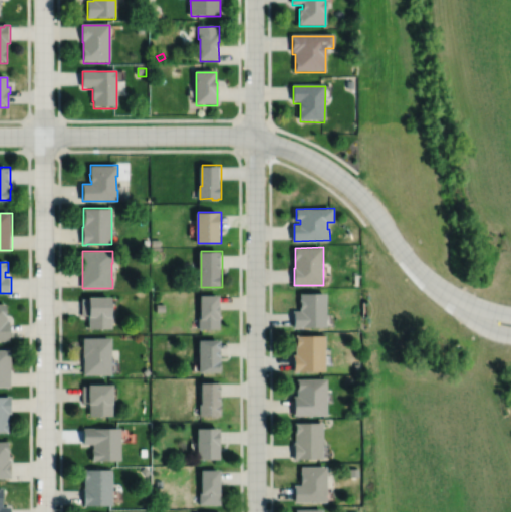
[(302,294),(302,300),(301,300),(301,310),(301,311),(294,311),(295,328),(304,328),(304,327),(328,327),(327,293),(302,294)]
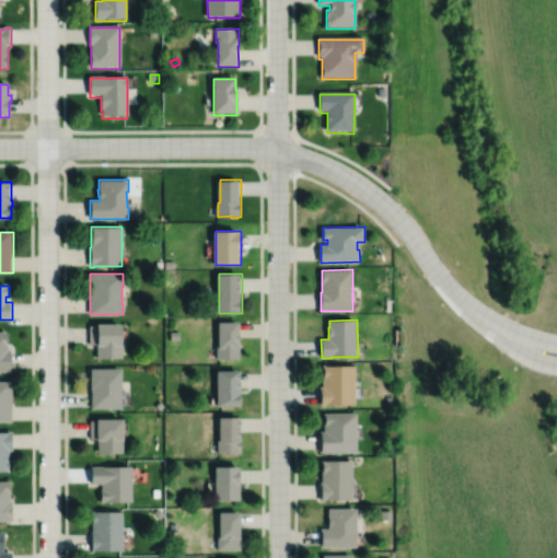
[(221,322),(221,346),(219,346),(219,359),(242,359),(242,343),(242,322),(221,322)]
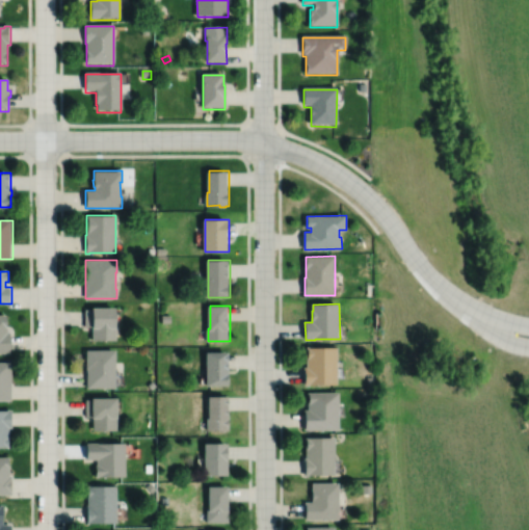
[(91,308),(91,310),(86,310),(86,328),(93,328),(93,340),(115,340),(115,326),(114,326),(114,308),(91,308)]
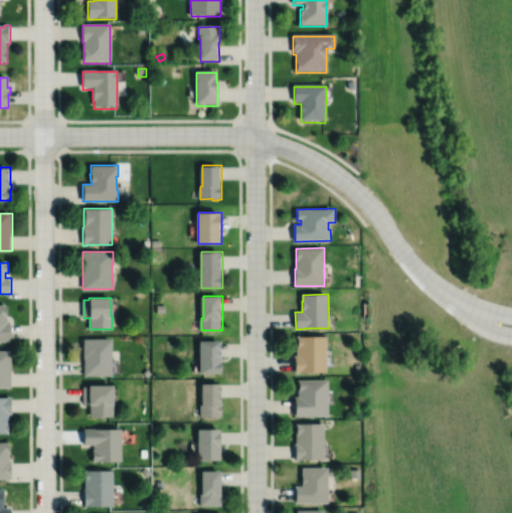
[(0,305),(0,342),(11,342),(11,322),(8,322),(8,305),(0,305)]
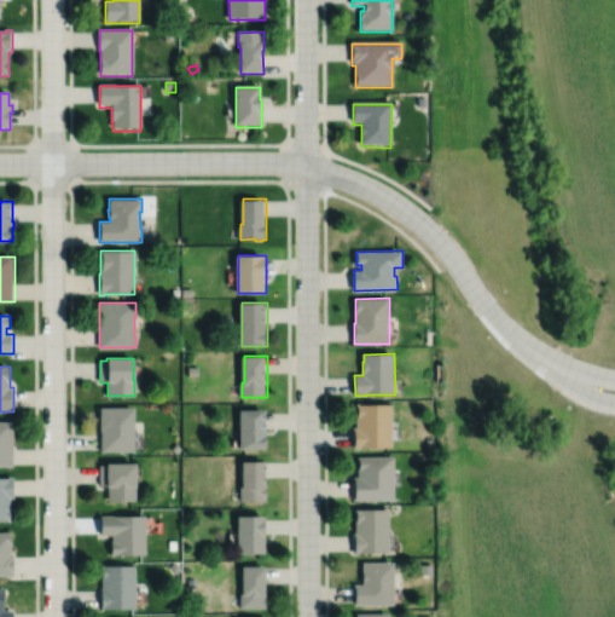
[(358,404),(358,428),(354,428),(354,449),(361,449),(361,448),(393,448),(393,405),(361,405),(361,404),(358,404)]
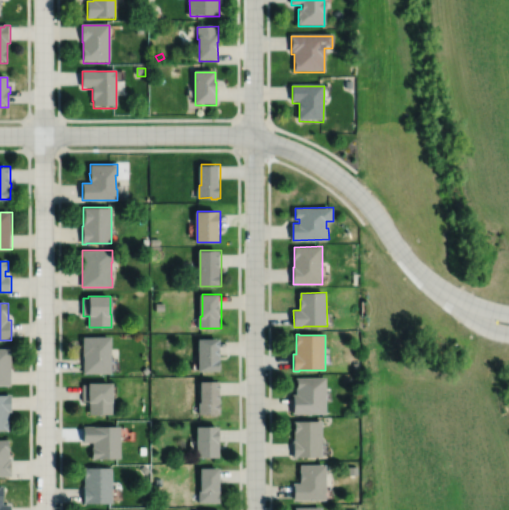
[(84,337),(84,356),(85,356),(85,374),(112,374),(112,337),(84,337)]
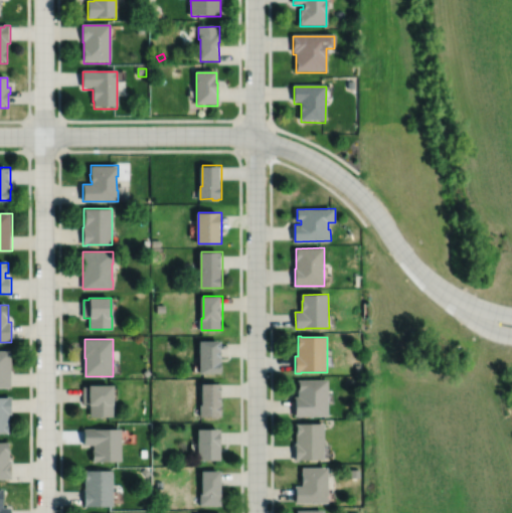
[(201,341),(201,373),(223,373),(223,341),(201,341)]
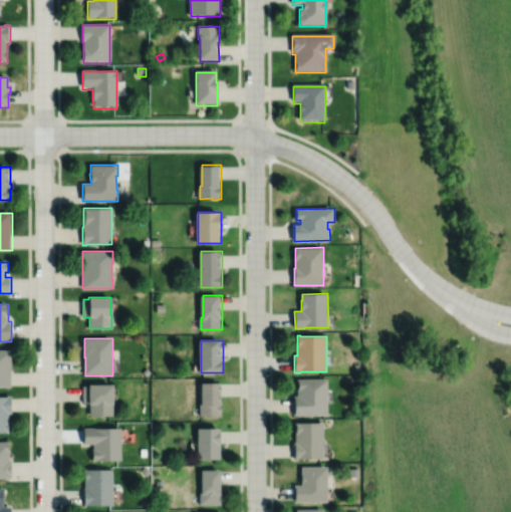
[(0,350),(0,388),(12,388),(13,350),(0,350)]
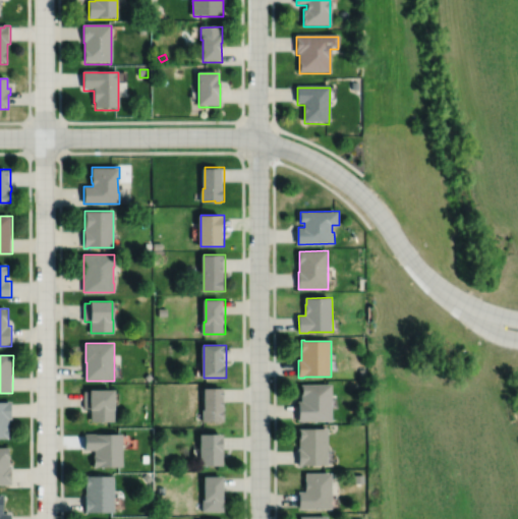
[(360,369),(361,379),(368,379),(368,369),(360,369)]
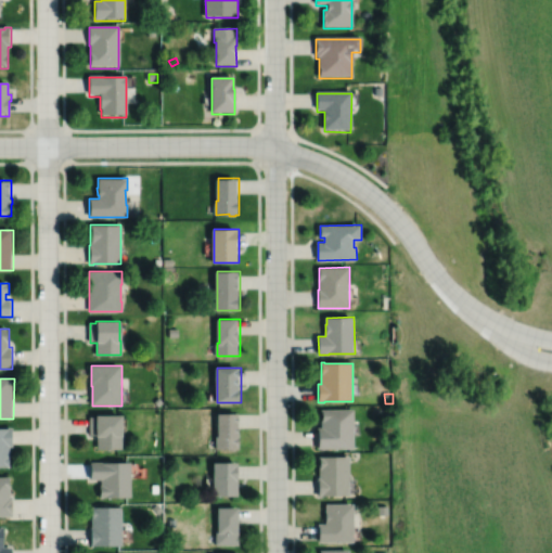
[(323,410),(323,428),(320,428),(320,449),(357,449),(357,410),(323,410)]
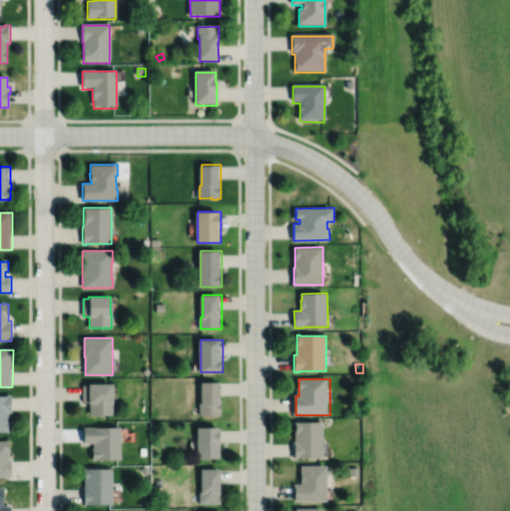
[(203,383),(203,403),(201,403),(201,416),(212,416),(212,417),(219,417),(219,416),(222,416),(222,383),(203,383)]
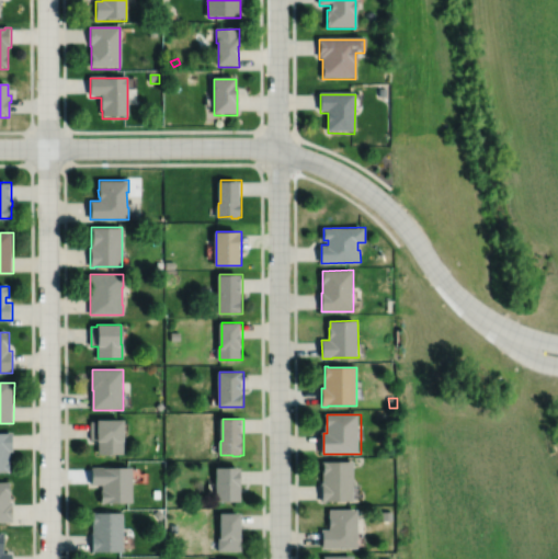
[(98,421),(98,422),(92,422),(92,442),(100,442),(99,455),(124,455),(124,421),(98,421)]
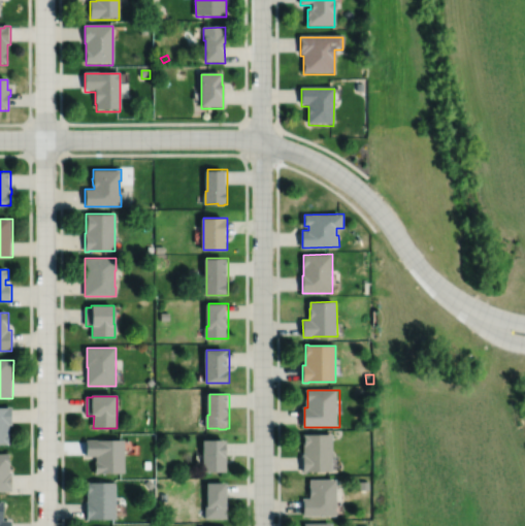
[(0,408),(0,445),(10,445),(10,425),(13,425),(13,407),(9,407),(9,408),(0,408)]
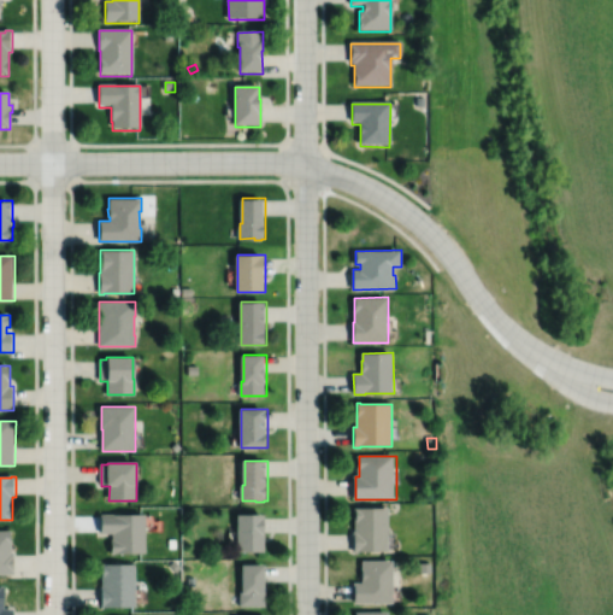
[(357,509),(357,532),(355,532),(355,554),(361,554),(361,552),(392,552),(392,509),(357,509)]
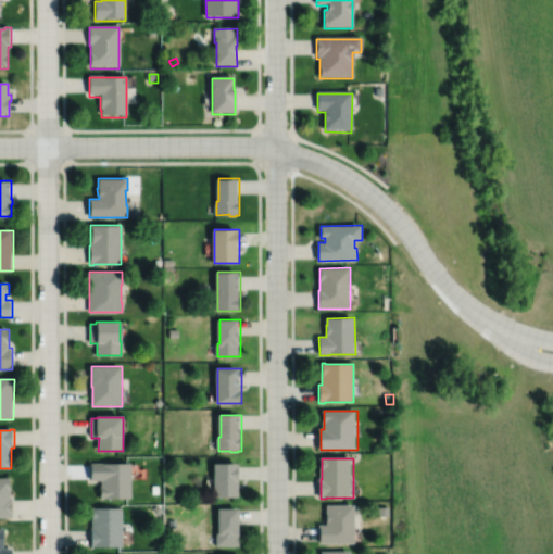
[(92,464),(92,481),(102,481),(102,487),(101,487),(101,499),(133,499),(133,464),(92,464)]
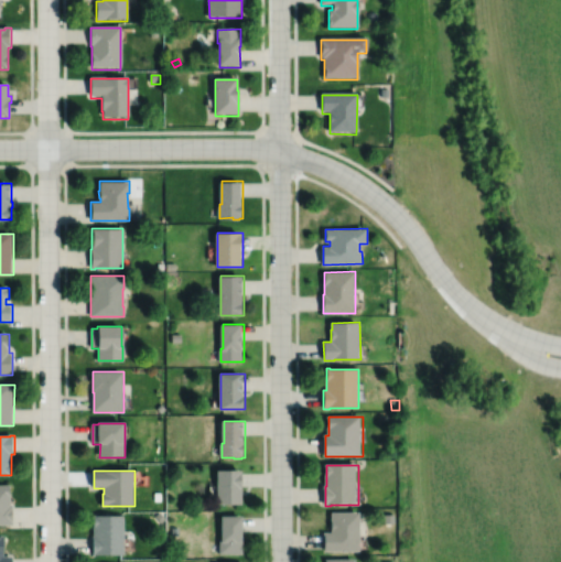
[(219,472),(219,505),(244,505),(244,472),(219,472)]
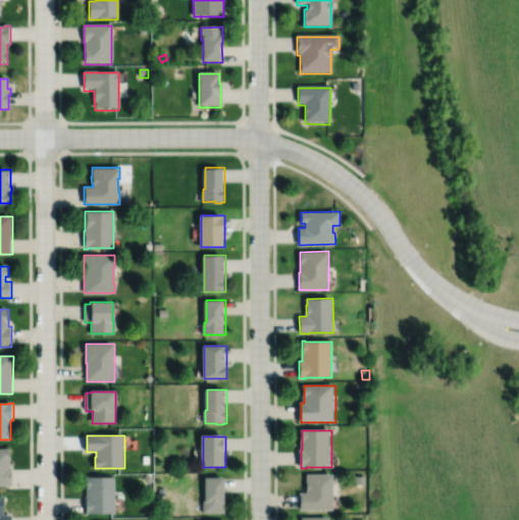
[(0,450),(0,486),(13,486),(13,468),(11,468),(10,450),(0,450)]
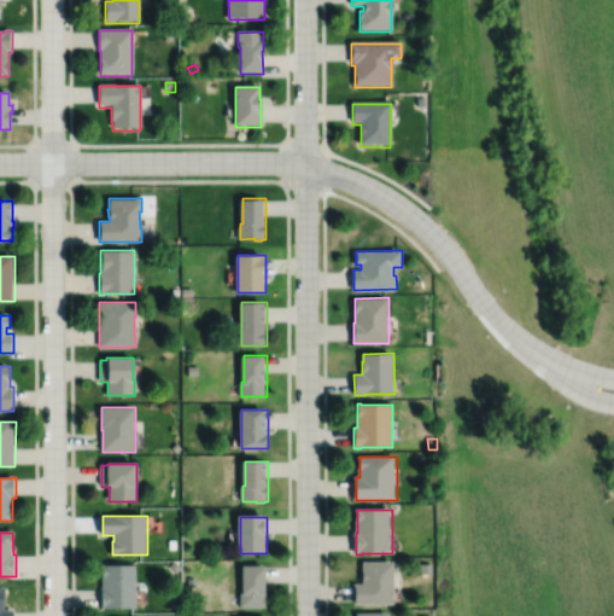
[(177,563),(173,567),(177,574),(182,569),(177,563)]
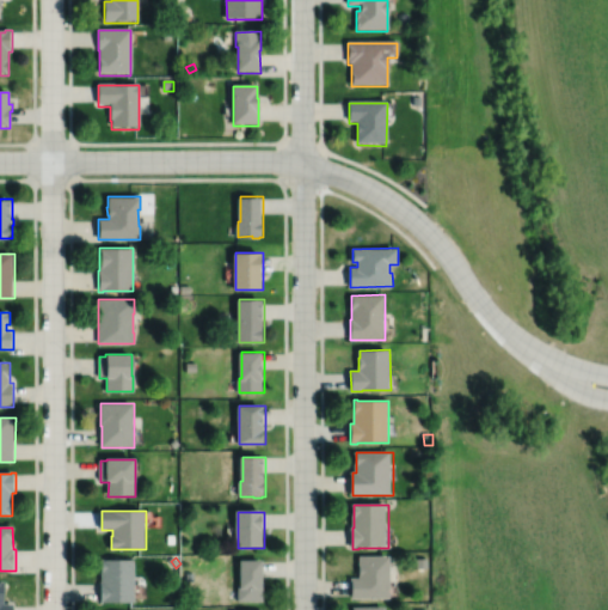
[(361,557),(361,579),(352,579),(352,599),(393,599),(393,557),(361,557)]
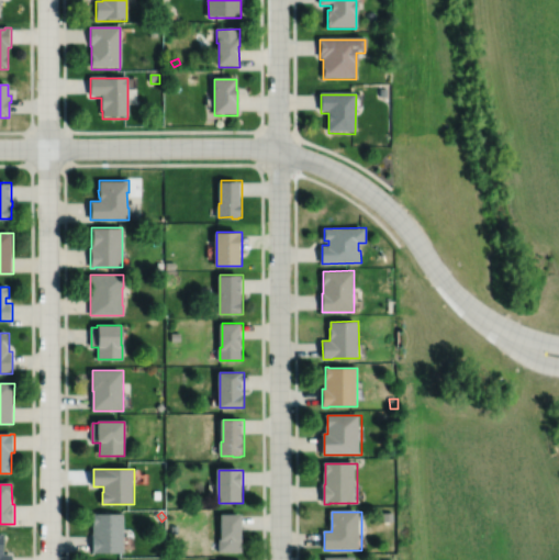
[(384,513),(384,523),(394,523),(394,513),(384,513)]
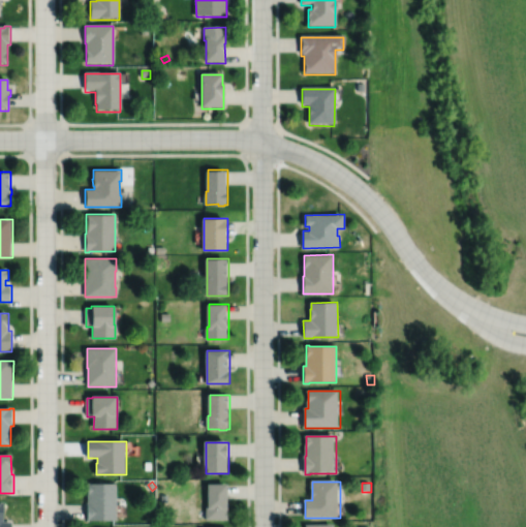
[(89,485),(89,504),(88,504),(88,522),(90,522),(90,521),(117,521),(118,485),(89,485)]
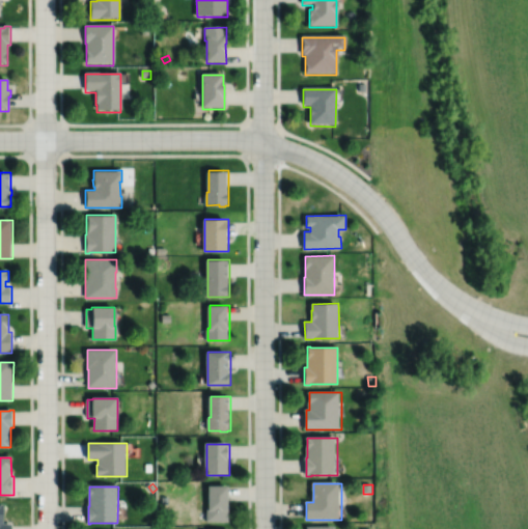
[(211,486),(211,508),(209,508),(209,522),(230,523),(230,506),(229,506),(230,486),(211,486)]
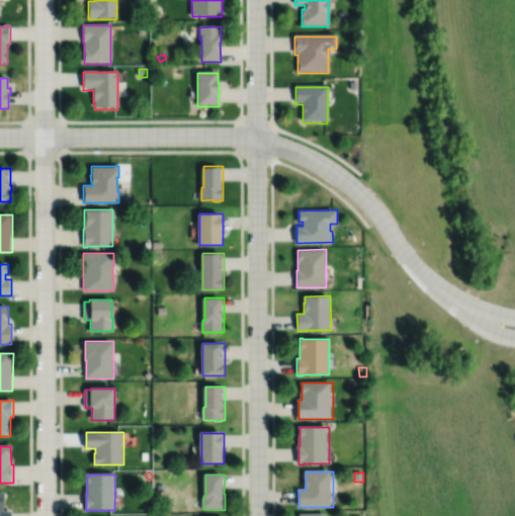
[(0,494),(0,515),(12,515),(12,512),(4,512),(4,499),(5,499),(5,493),(2,493),(2,494),(0,494)]
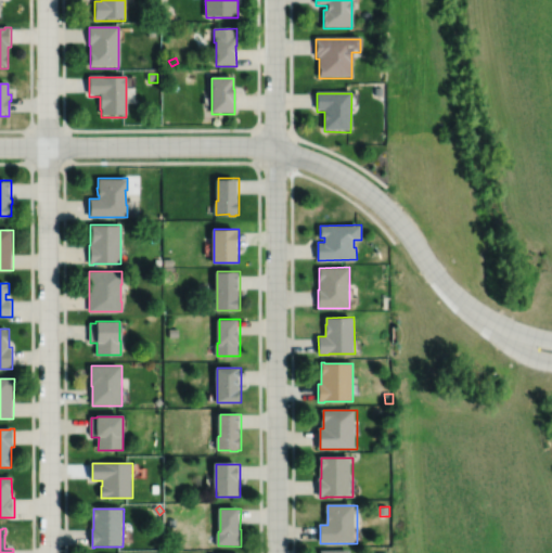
All buildings are outlined.
